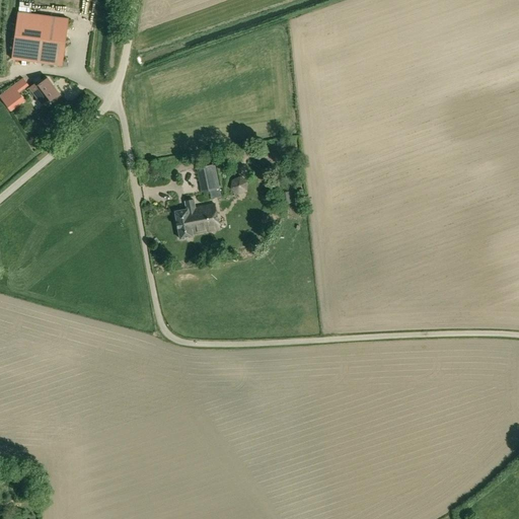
[(69,18),(18,12),(11,60),(62,66),(69,18)]
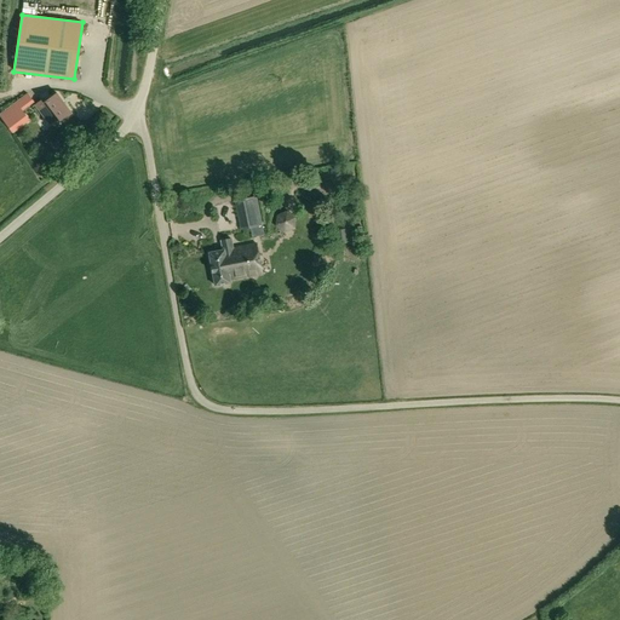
[(73,114),(57,93),(44,103),(41,101),(34,105),(51,127),(59,120),(61,122),(73,114)]
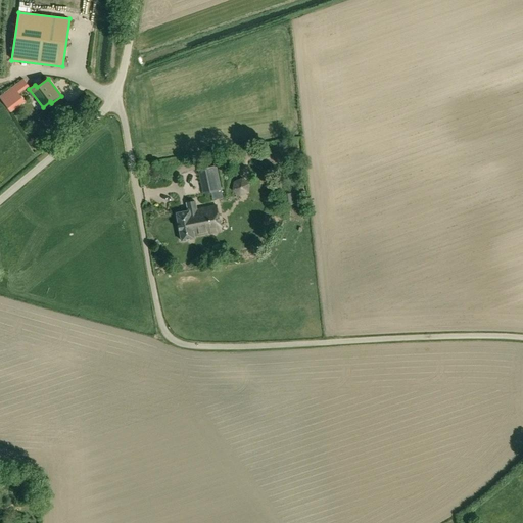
[(12,87),(0,96),(0,97),(5,104),(17,94),(12,87)]
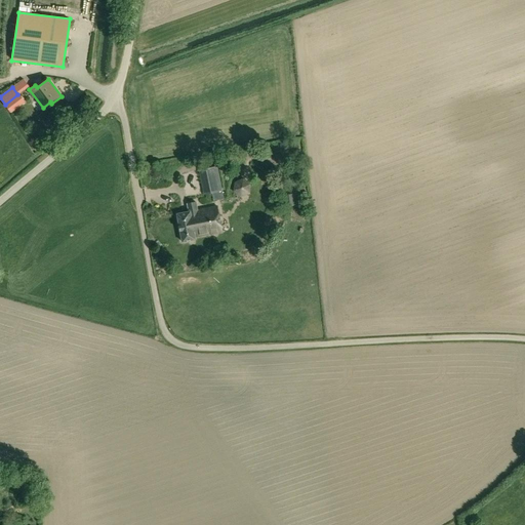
[(213,194),(213,193),(223,191),(217,166),(214,167),(214,168),(199,171),(204,195),(213,194)]
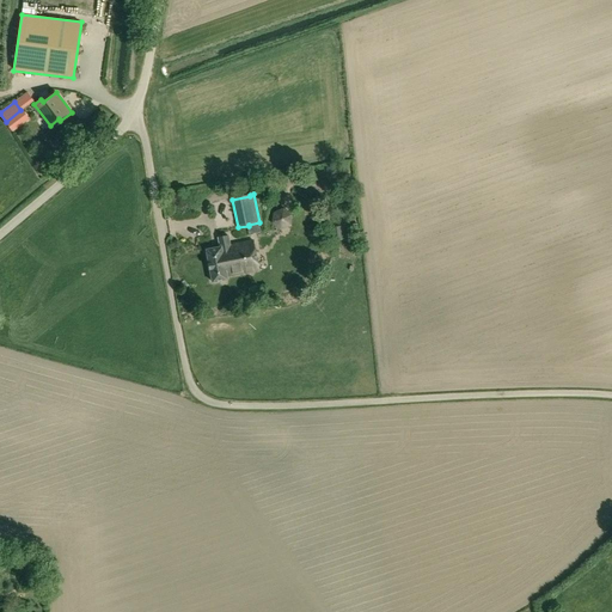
[(292,214),(285,209),(275,213),(273,224),(281,230),(292,227),(292,214)]
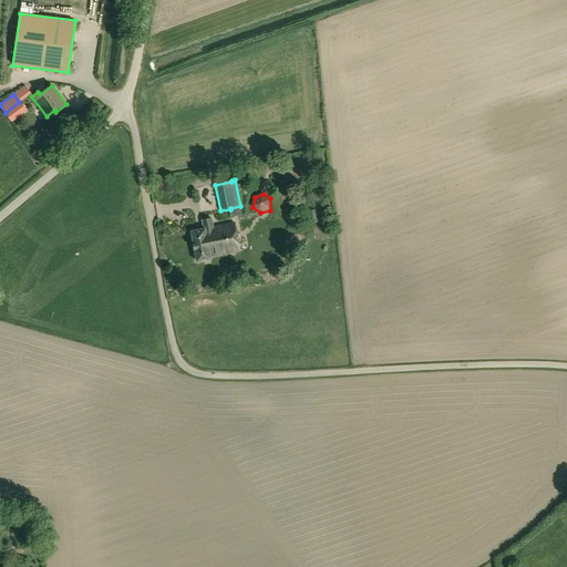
[(318,223),(316,209),(308,210),(310,224),(318,223)]
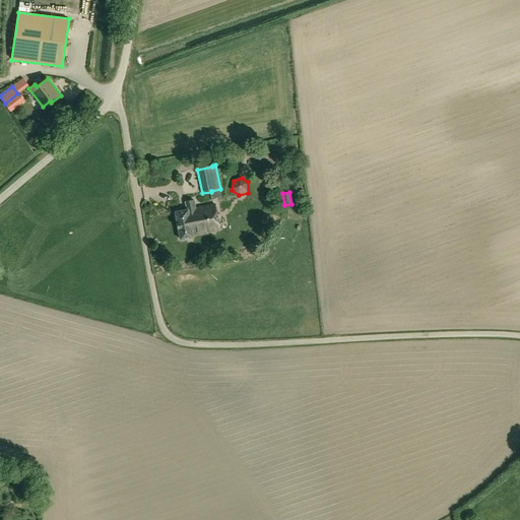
[(182,240),(195,238),(194,236),(221,230),(216,204),(197,208),(196,204),(188,205),(188,206),(188,210),(177,212),(182,240)]
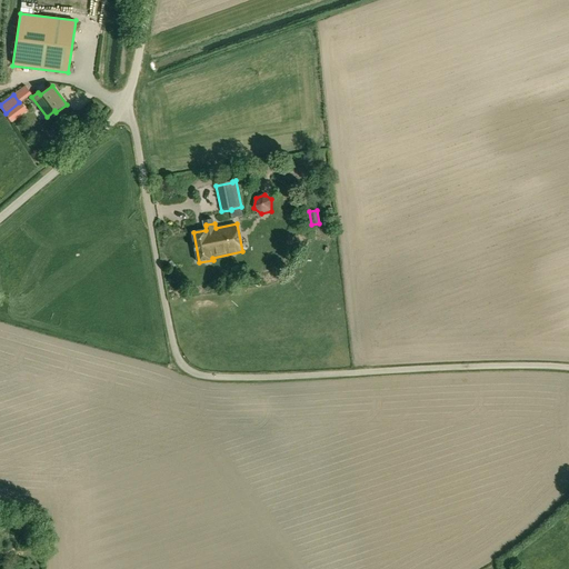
All buildings are outlined.
